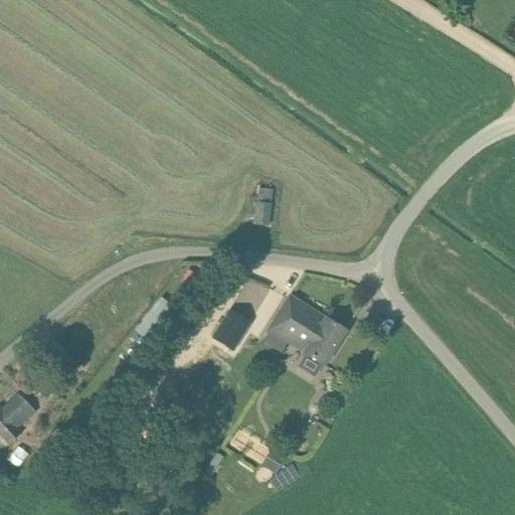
[(259,189),(254,223),(269,225),(273,191),(259,189)]
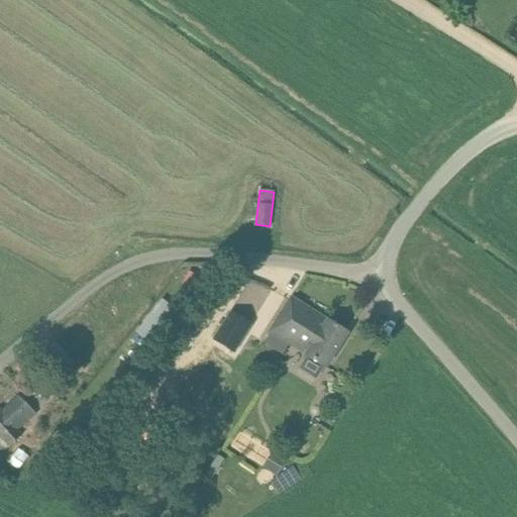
[(189,289),(195,276),(188,272),(182,285),(189,289)]
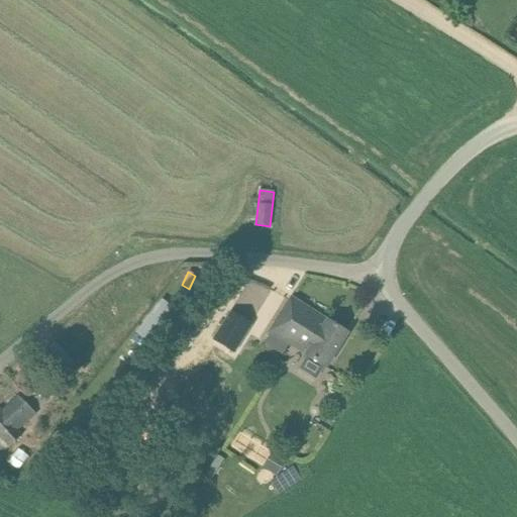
[(326,320),(290,298),(270,331),(306,354),(298,369),(316,379),(324,367),(325,367),(346,332),(327,320),(326,320)]
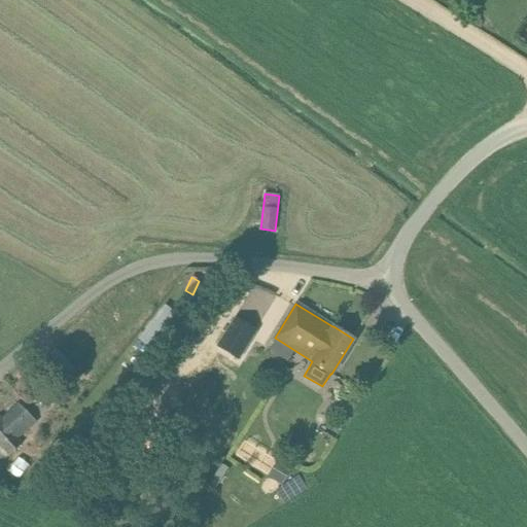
[(257,331),(235,317),(216,347),(239,361),(257,331)]
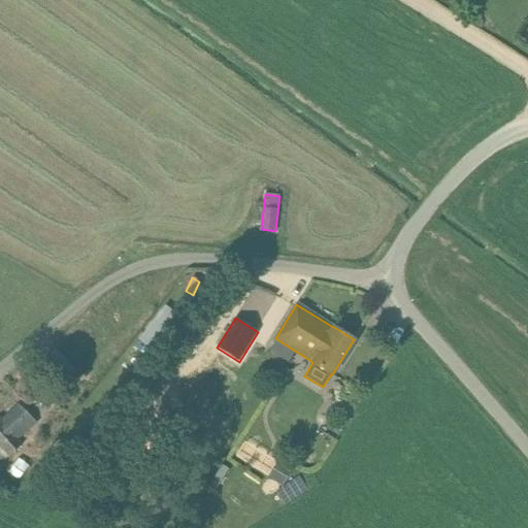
[(55,383),(63,375),(51,360),(41,366),(55,383)]
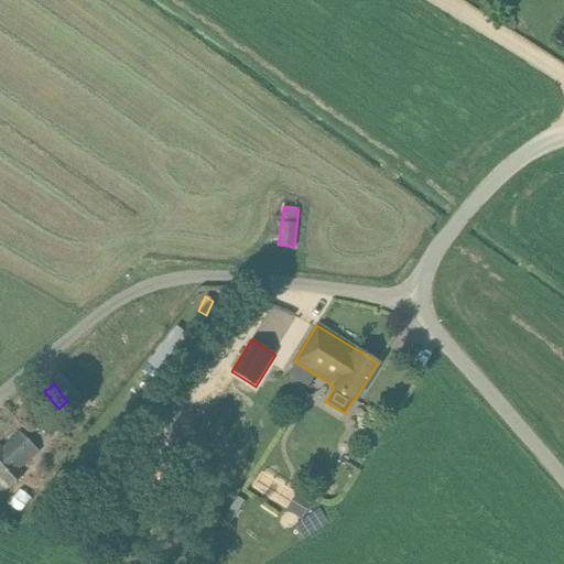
[(229,414),(216,407),(204,427),(218,435),(229,414)]
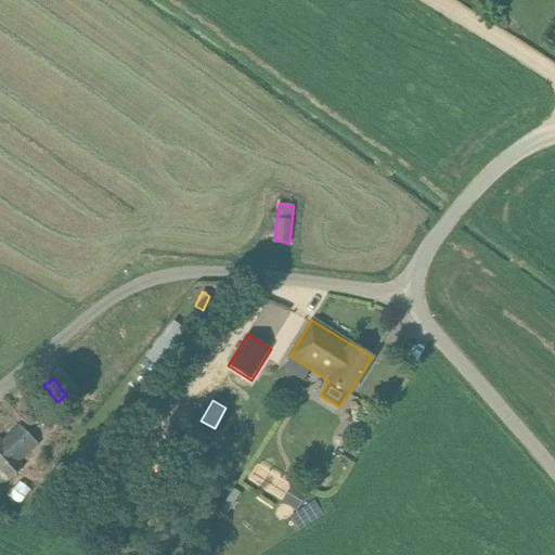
[(39,444),(36,441),(20,425),(2,440),(0,438),(0,469),(9,480),(24,467),(21,465),(39,444)]
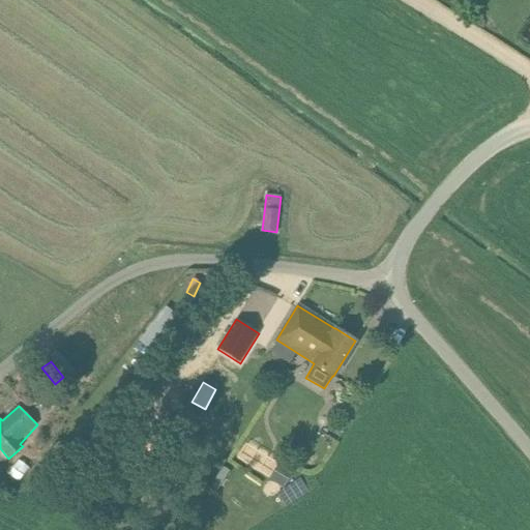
[(278,464),(245,443),(236,459),(269,479),(278,464)]
